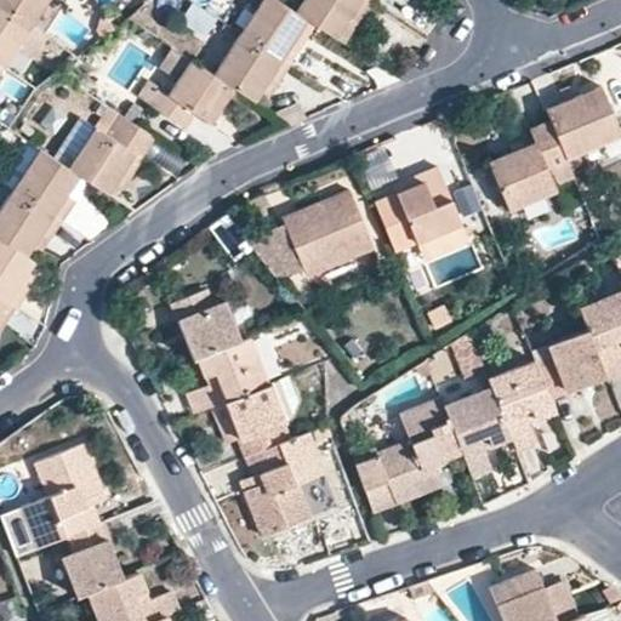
[(0,0),(0,7),(29,27),(46,0),(0,0)]
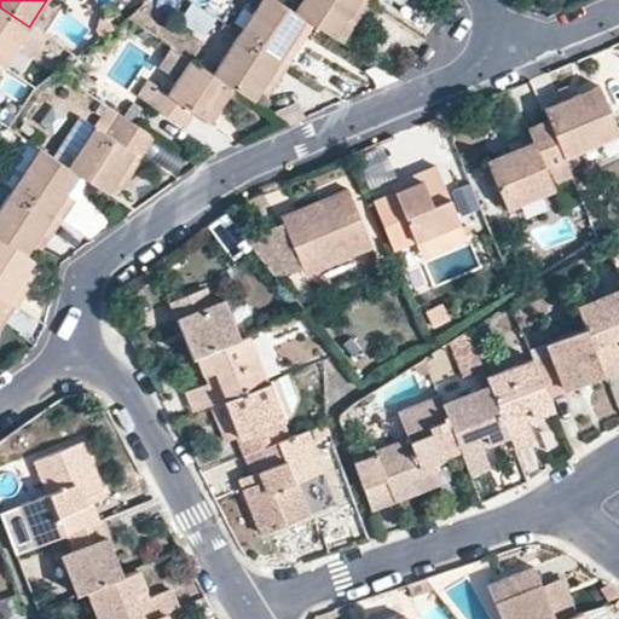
[(289,68),(304,46),(293,39),(305,21),(272,0),(261,0),(238,35),(289,68)]
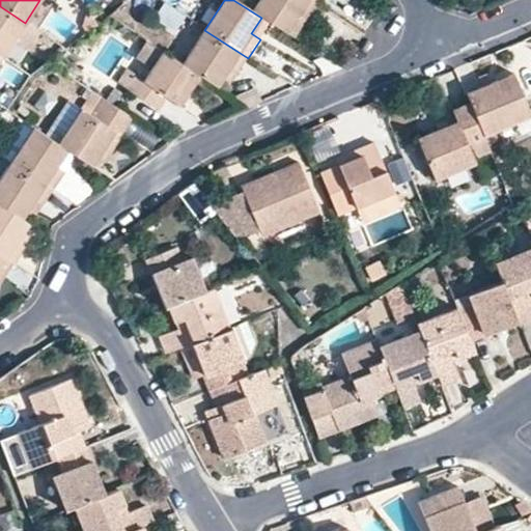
[(308,22),(319,4),(312,0),(259,0),(252,11),(285,34),(298,15),(308,22)]
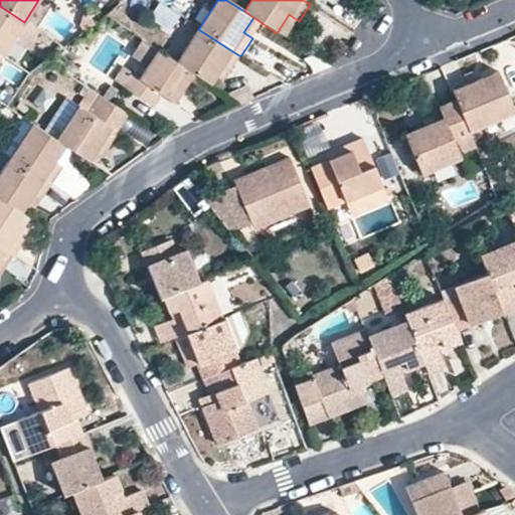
[(461,0),(453,4),(456,12),(467,8),(463,0),(461,0)]
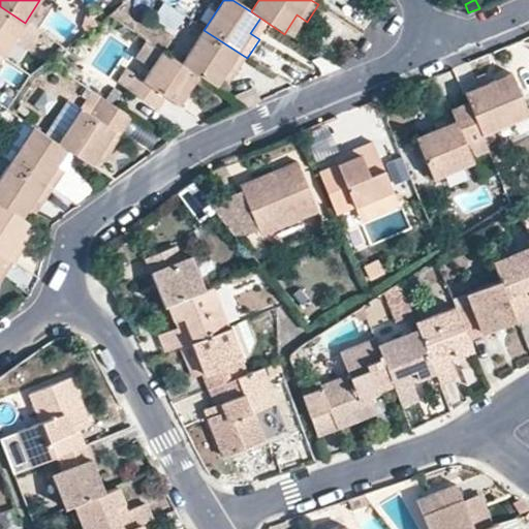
[(0,57),(1,58),(25,23),(0,6),(0,57)]
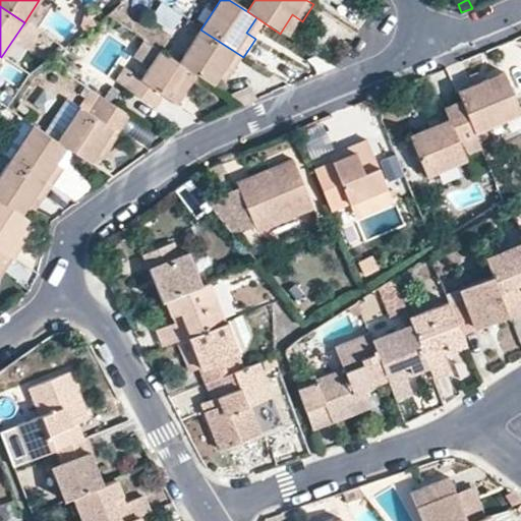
[(94,22),(87,10),(82,13),(79,23),(84,30),(94,22)]
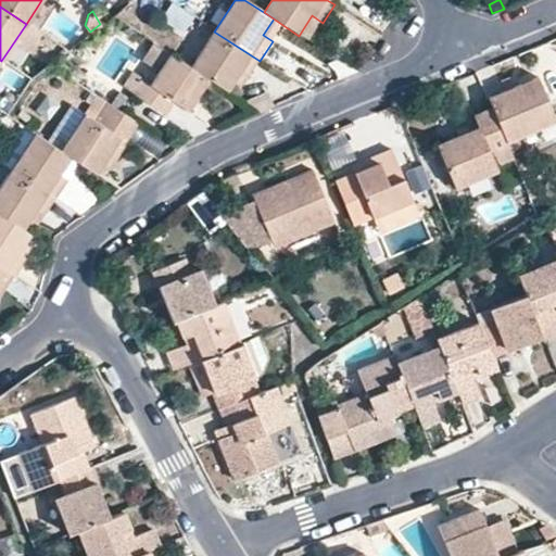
[(310,42),(323,23),(312,15),(299,36),(310,42)]
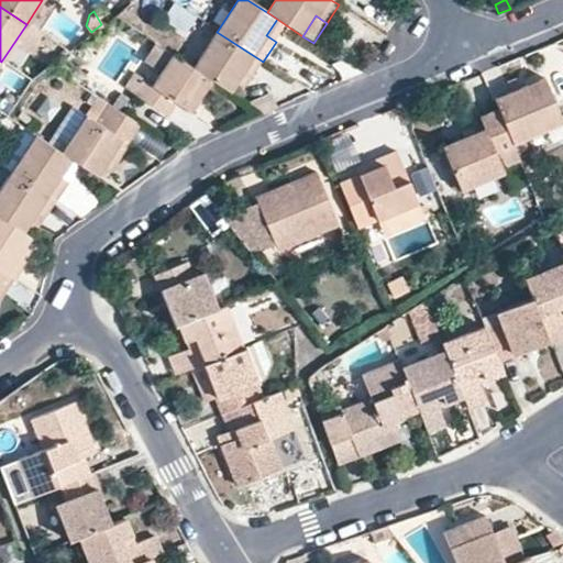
[(266,35),(276,42),(287,25),(277,19),(266,35)]
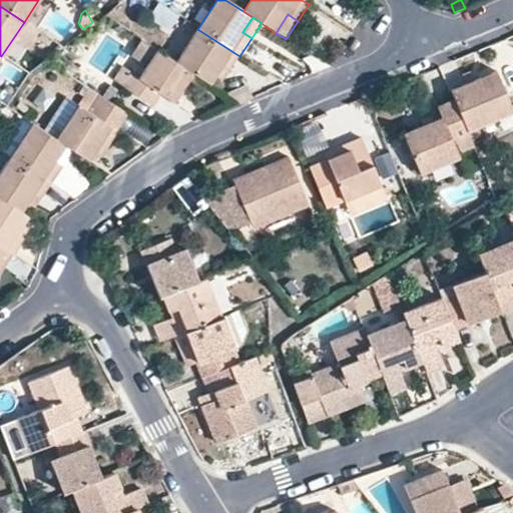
[(219,67),(228,73),(239,56),(197,29),(175,61),(192,72),(209,83),(214,74),(219,67)]
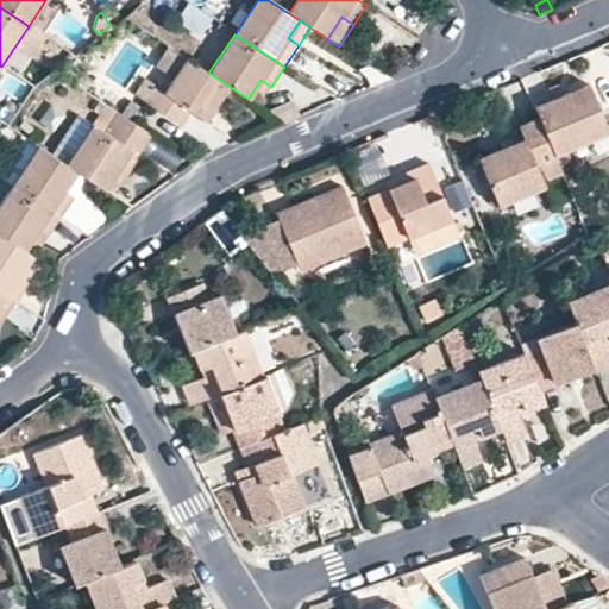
[(207,118),(228,86),(208,73),(188,58),(167,92),(157,86),(146,101),(182,124),(193,110),(207,118)]
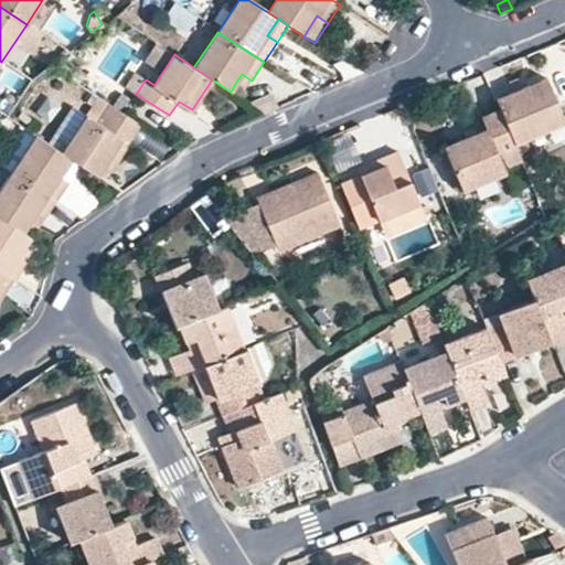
[(246,88),(252,81),(242,74),(236,82),(246,88)]
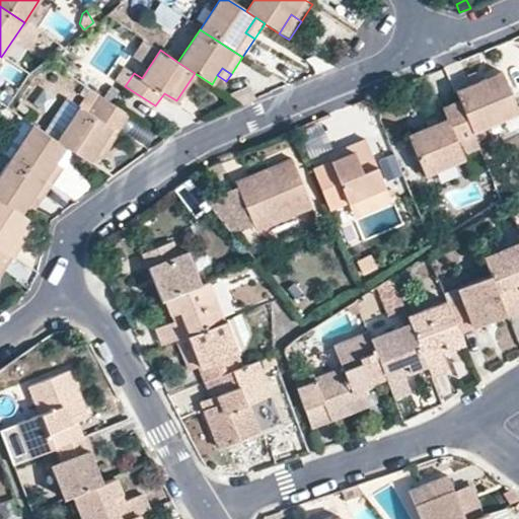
[(457,88),(461,100),(471,124),(518,103),(504,69),(457,88)]
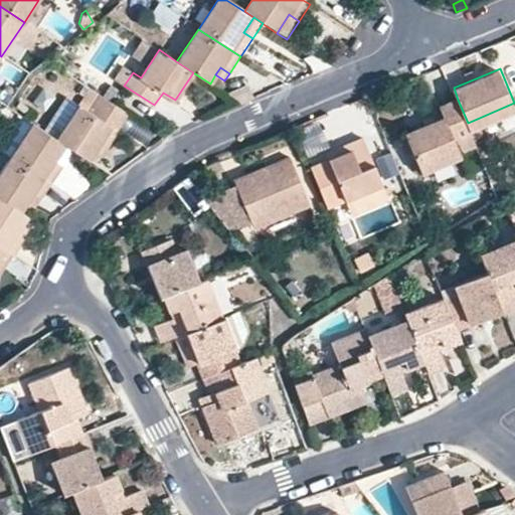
[(230,96),(240,103),(253,97),(249,88),(230,96)]
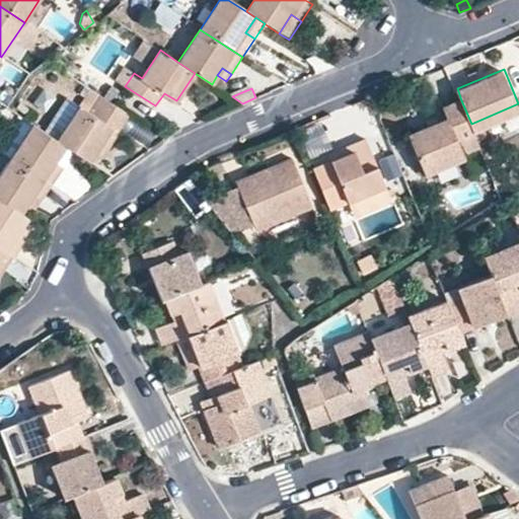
[(99,144),(106,149),(129,115),(99,95),(88,112),(78,104),(56,139),(66,146),(75,152),(88,160),(94,150),(99,144)]
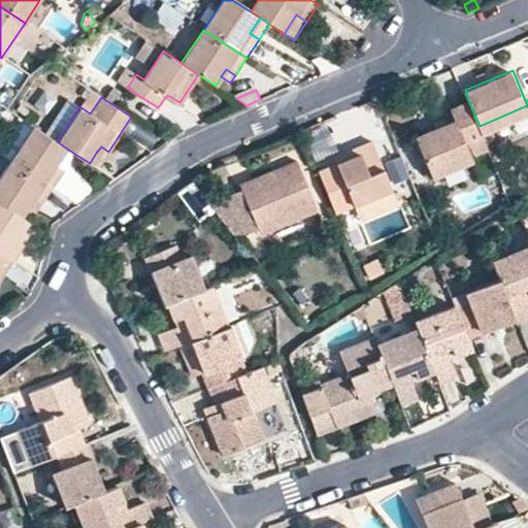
[(57,141),(79,106),(68,99),(44,134),(57,141)]
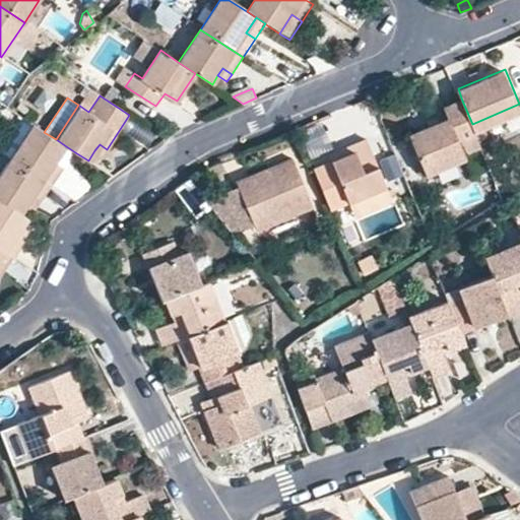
[(472,124),(462,101),(446,108),(449,116),(412,132),(428,168),(465,152),(463,147),(479,140),(472,124)]
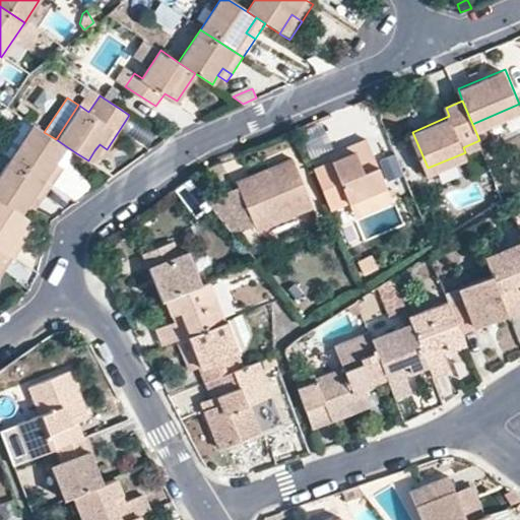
[(0,151),(9,157),(31,123),(21,117),(0,149),(0,151)]
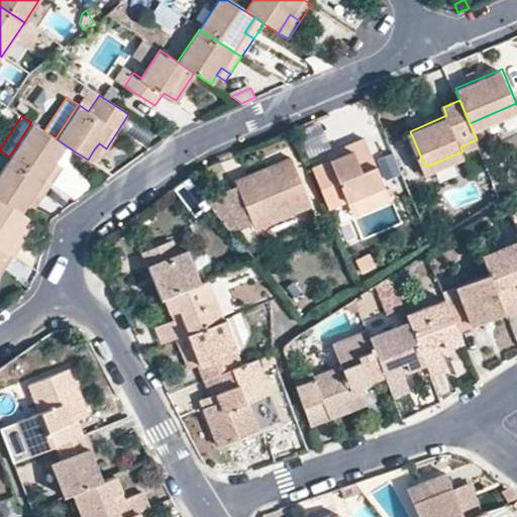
[(9,157),(53,185),(64,168),(55,162),(66,145),(56,138),(43,131),(31,122),(9,157)]
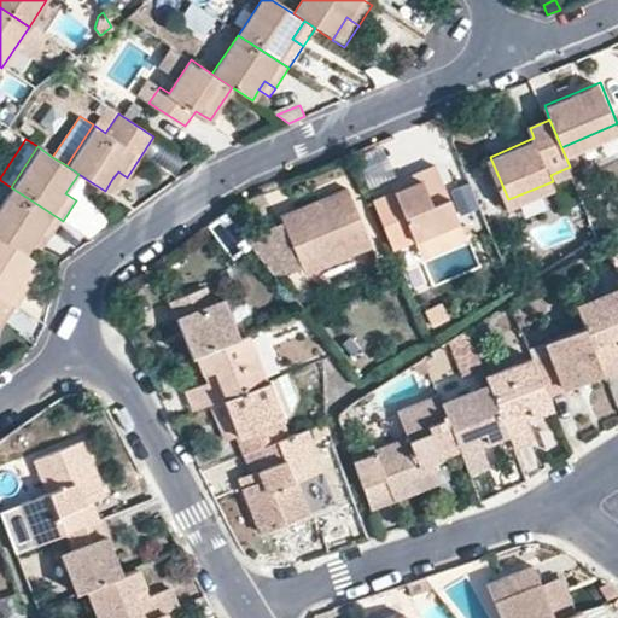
[(439,164),(421,173),(426,182),(400,193),(377,203),(392,237),(392,239),(398,252),(420,243),(465,222),(439,164)]
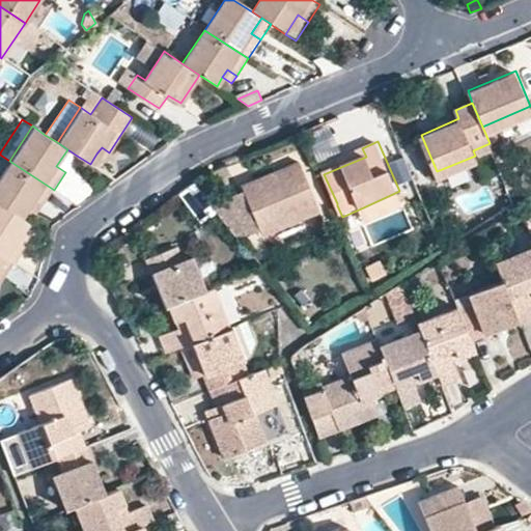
[(105,159),(109,152),(102,147),(96,154),(105,159)]
